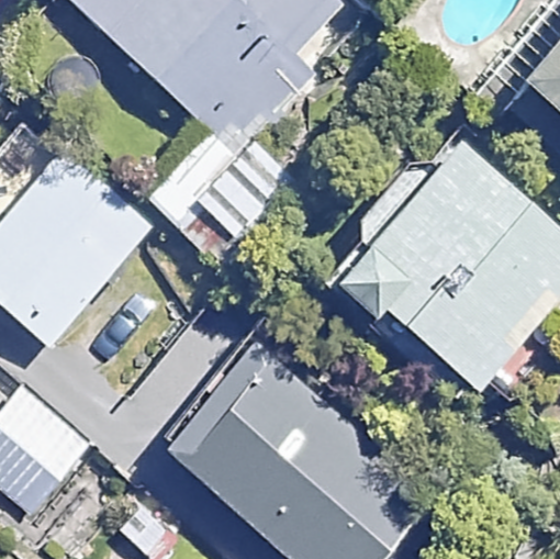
[(0,0),(0,35),(2,36),(25,0),(0,0)]
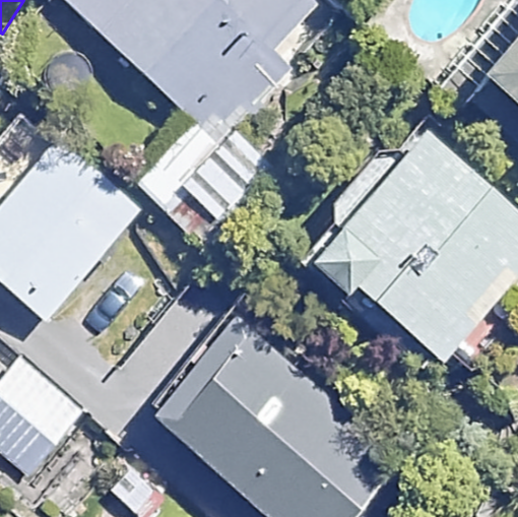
[(230,0),(228,3),(223,0),(63,0),(195,120),(138,182),(200,238),(269,163),(235,132),(287,74),(270,58),(318,5),(312,0),(230,0)]
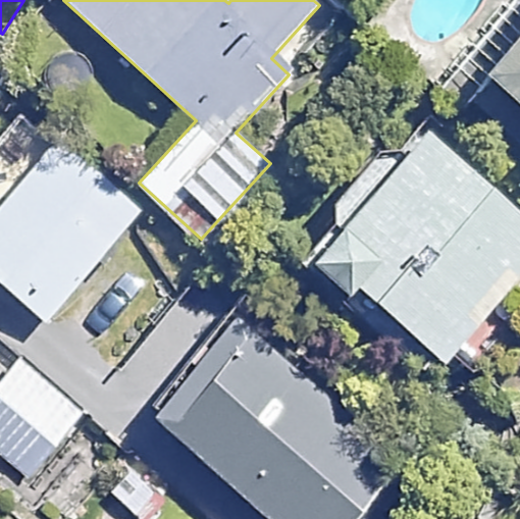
[(517,0),(468,60),(519,103),(519,135),(518,137),(519,138),(519,0),(517,0)]
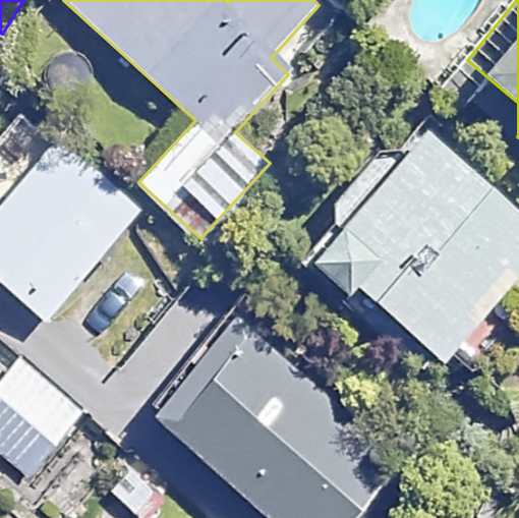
[(0,97),(18,76),(0,60),(0,97)]
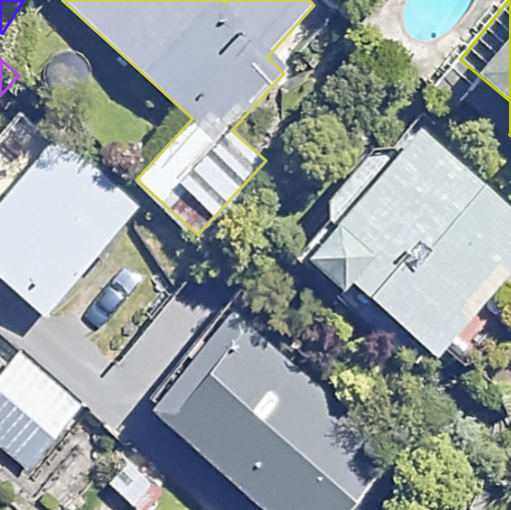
[(510,256),(510,211),(407,118),(295,243),(349,292),(343,299),(415,364),(510,256)]
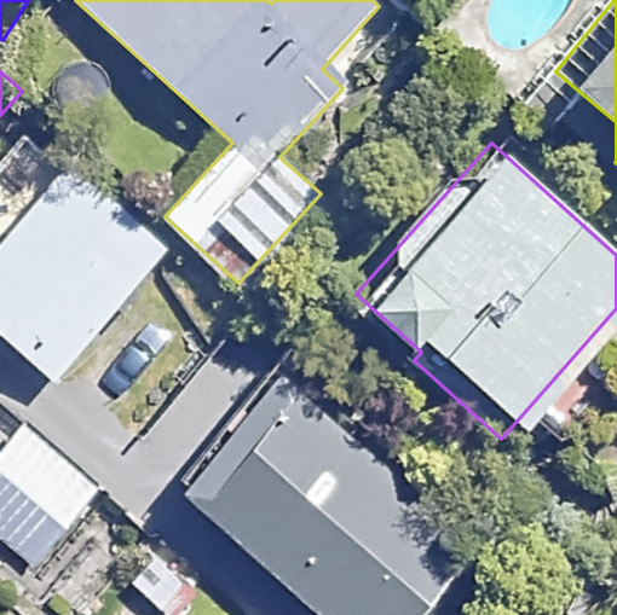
[(168,250),(73,163),(0,242),(0,334),(50,379),(168,250)]
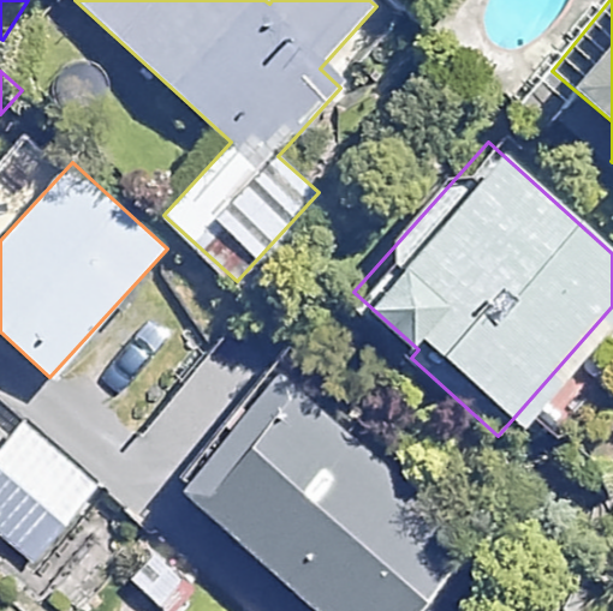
[(399,610),(464,541),(289,382),(189,491),(320,610),(399,610)]
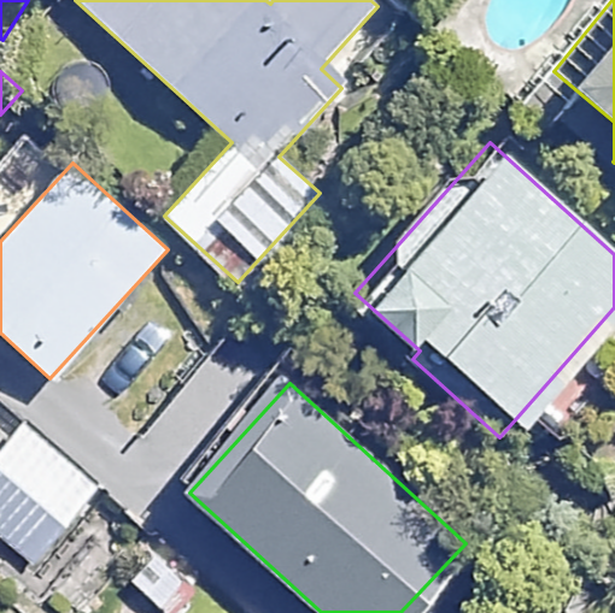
[(0,530),(35,560),(94,491),(0,411),(0,530)]
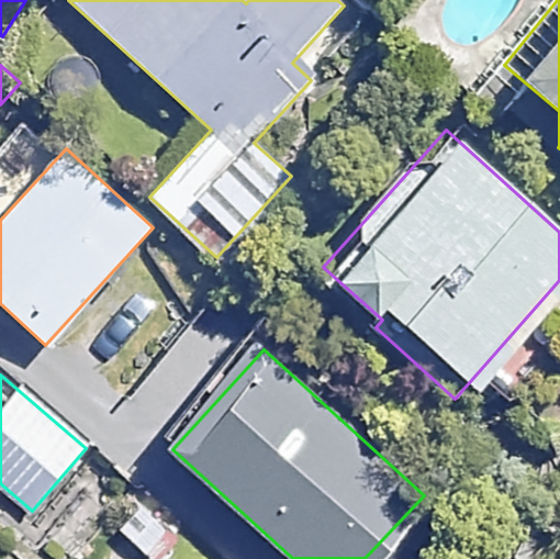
All buildings are outlined.
